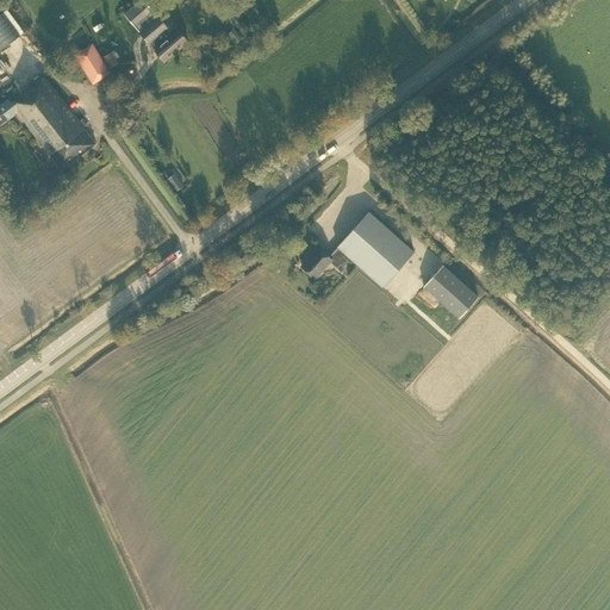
[(139,0),(124,14),(135,25),(153,10),(150,8),(155,4),(151,0),(139,0)]
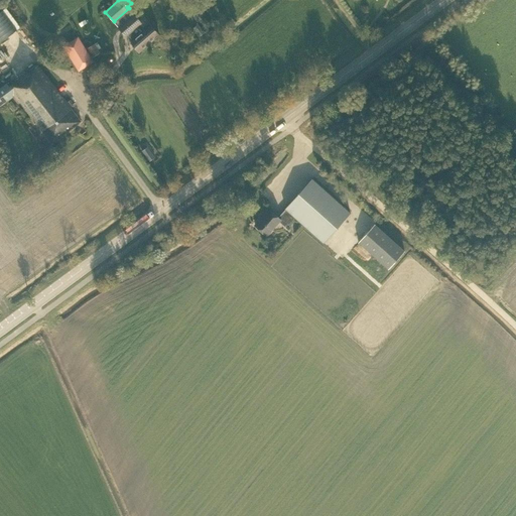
[(190,8),(198,16),(206,10),(199,1),(190,8)]
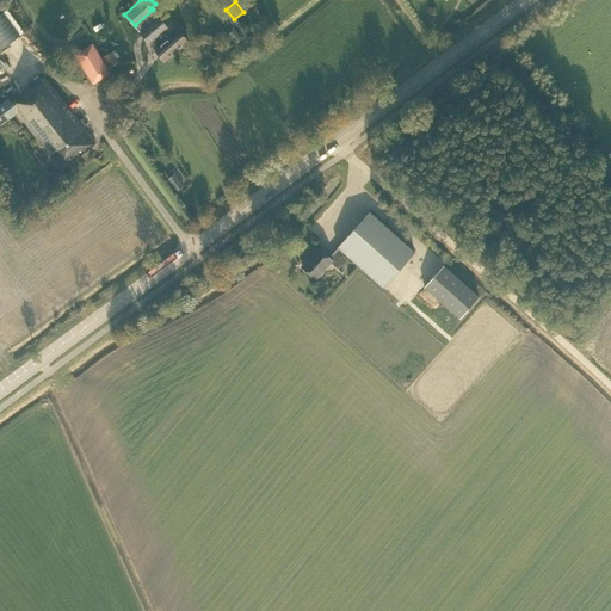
[(159,17),(141,32),(149,43),(152,42),(158,49),(155,50),(165,62),(189,42),(179,31),(168,39),(162,32),(168,28),(159,17)]
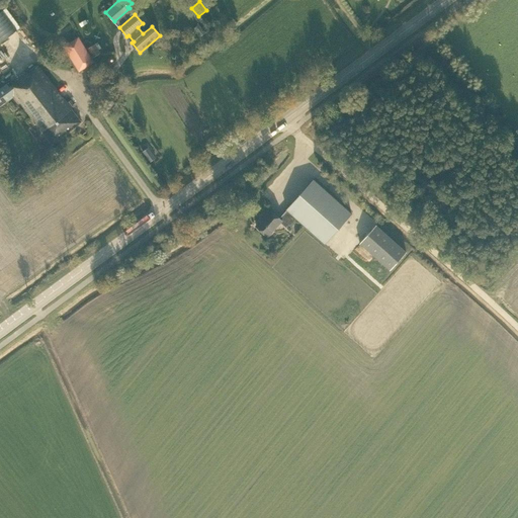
[(200,36),(205,32),(199,24),(194,28),(200,36)]
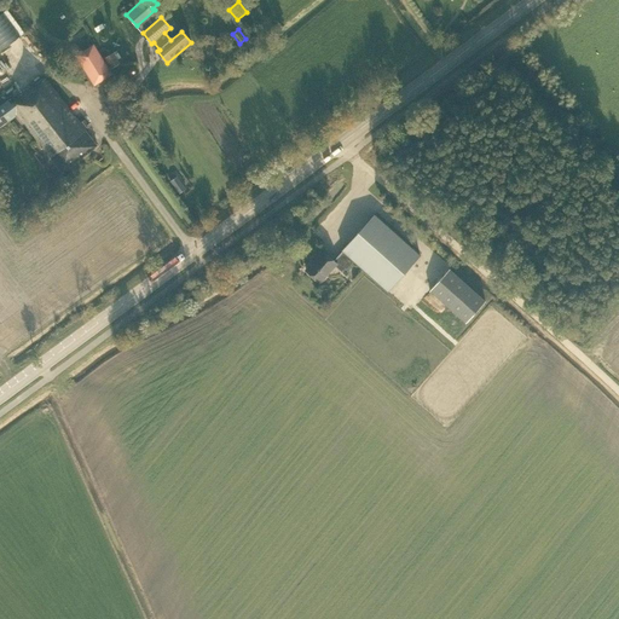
[(113,75),(93,45),(76,56),(94,86),(113,75)]
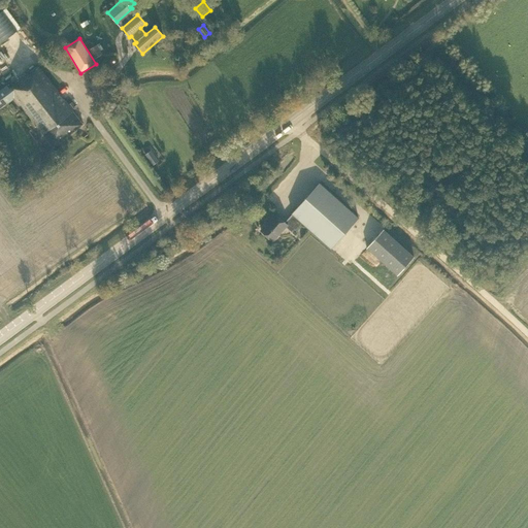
[(102,55),(100,51),(102,50),(99,43),(90,50),(95,59),(102,55)]
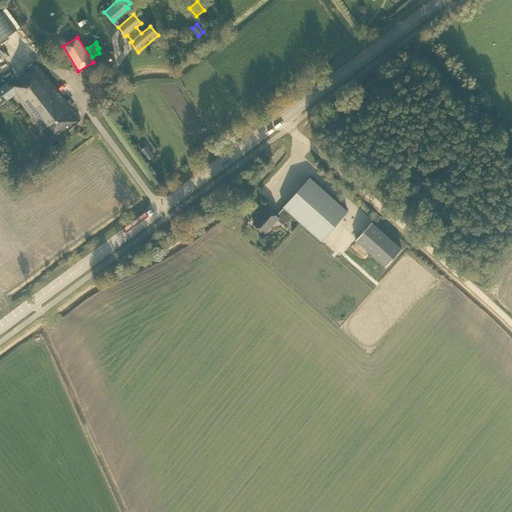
[(66,102),(37,65),(9,86),(7,82),(0,87),(0,105),(13,96),(41,132),(42,131),(51,143),(80,120),(70,107),(74,104),(70,99),(66,102)]
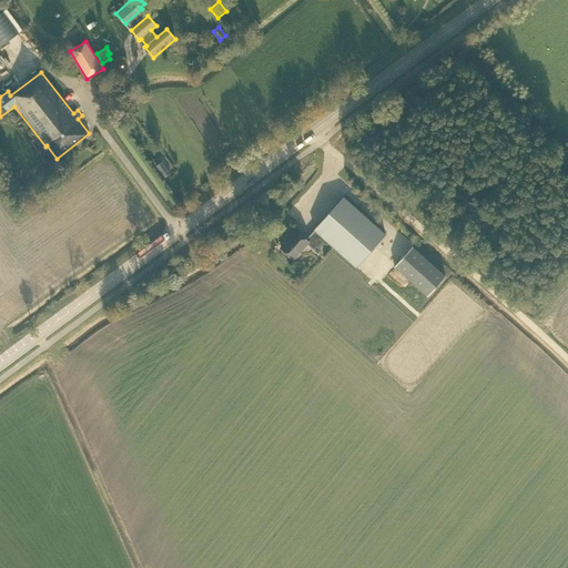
[(169,173),(163,165),(158,169),(163,176),(169,173)]
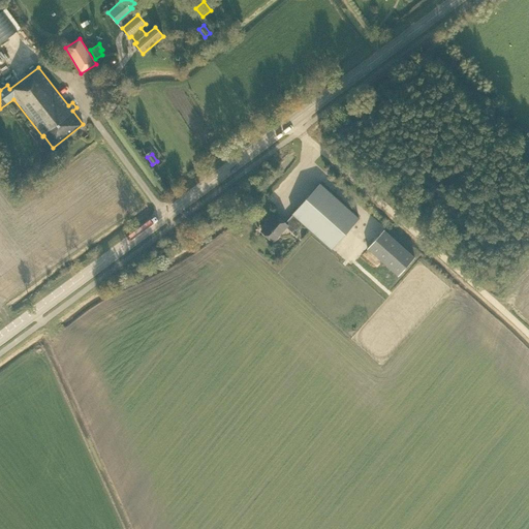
[(286,226),(293,234),(303,223),(332,249),(359,218),(320,183),(292,214),(292,215),(285,223),(274,213),(269,220),(270,221),(261,230),(274,242),(286,226)]
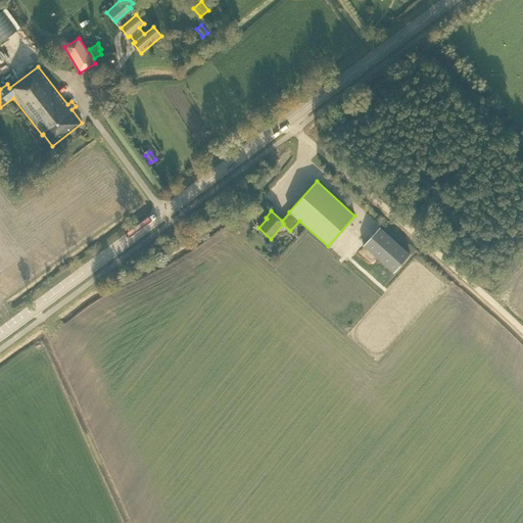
[(393,273),(410,254),(380,227),(364,245),(393,273)]
